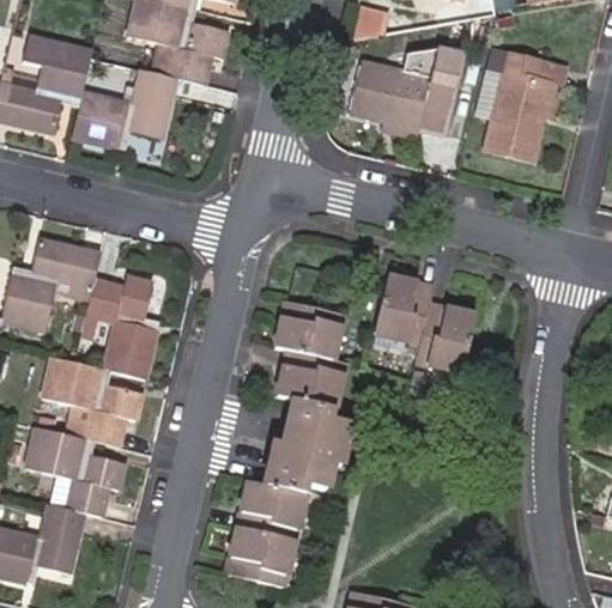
[(191,20),(186,19),(189,5),(168,0),(132,0),(125,34),(157,41),(179,46),(180,46),(173,74),(175,76),(206,83),(213,55),(224,58),(230,30),(191,20)]
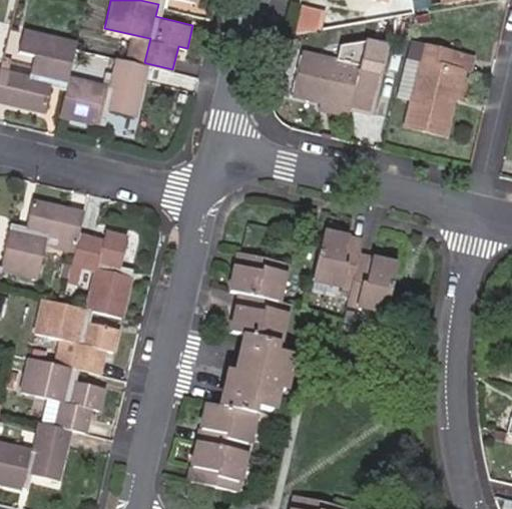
[(51,82),(53,77),(67,81),(69,74),(77,41),(24,29),(18,50),(34,54),(31,65),(29,75),(8,70),(0,68),(0,70),(0,99),(45,110),(51,82)]
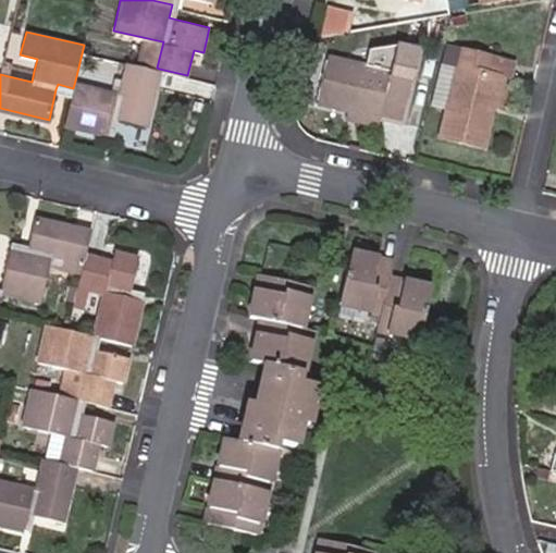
[(157,68),(163,41),(162,41),(143,37),(136,63),(157,68)]
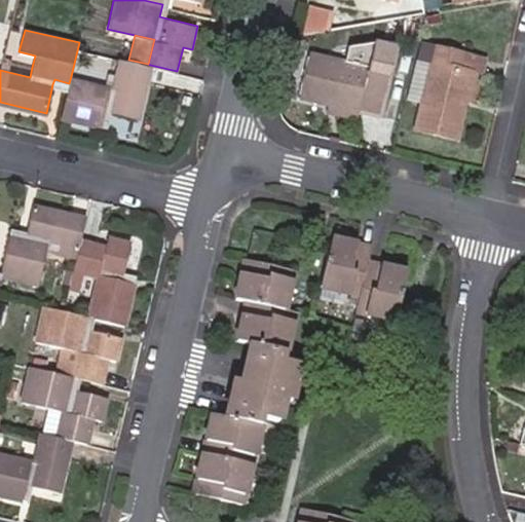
[(359,110),(366,83),(385,87),(391,58),(371,52),(336,44),(333,54),(310,49),(298,96),(328,103),(359,110)]
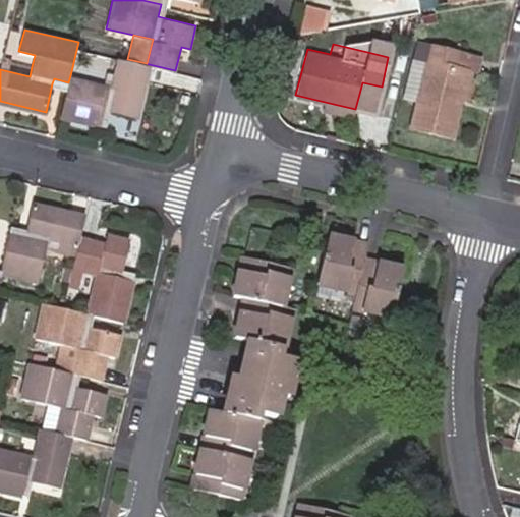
[(453,135),(461,102),(450,99),(458,64),(456,64),(459,52),(430,45),(425,64),(418,96),(411,124),(453,135)]
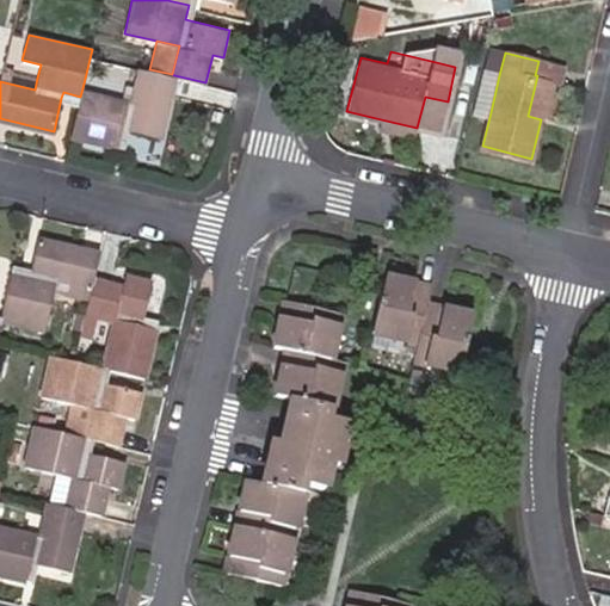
[(455,67),(456,60),(432,54),(431,61),(455,67)]
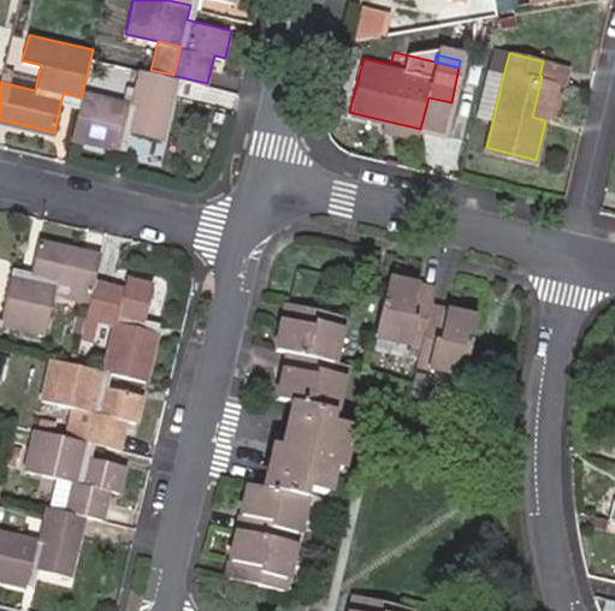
[(562,85),(566,66),(543,61),(539,76),(542,76),(555,78),(554,83),(562,85)]
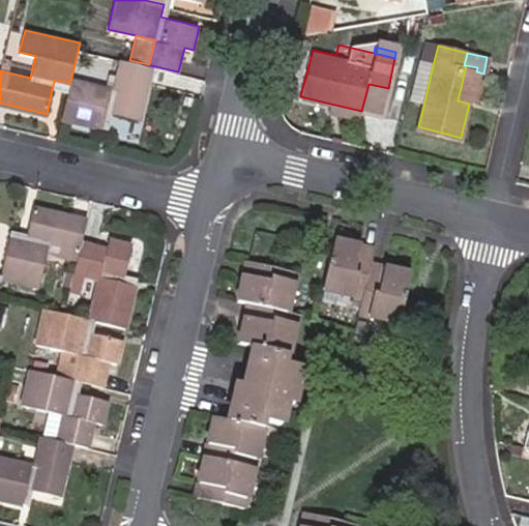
[(139,119),(151,65),(149,64),(129,60),(119,58),(112,85),(71,77),(69,84),(68,89),(61,117),(101,127),(106,112),(110,113),(139,119)]
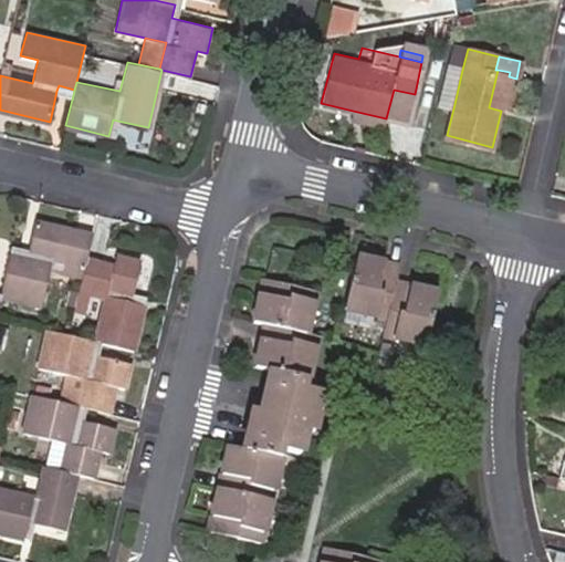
[(32,83),(34,72),(12,66),(9,77),(32,83)]
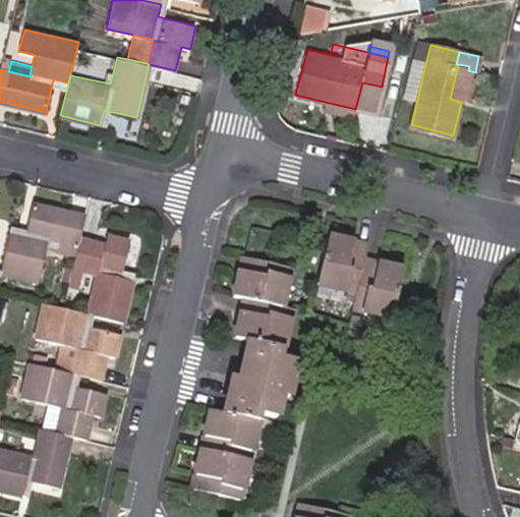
[(418,96),(425,64),(416,62),(408,94),(418,96)]
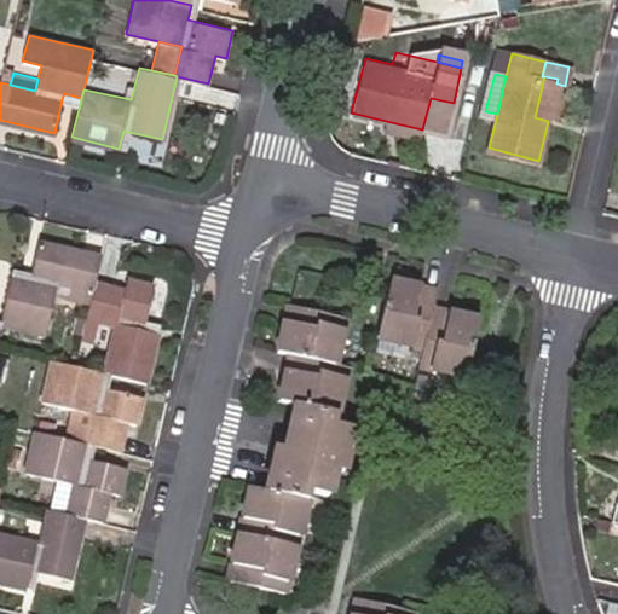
[(556,84),(558,79),(544,76),(535,117),(548,121),(556,84)]
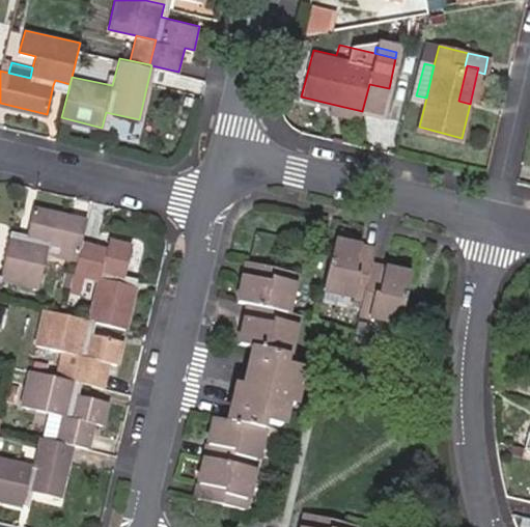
[(68,89),(70,84),(55,80),(53,85),(68,89)]
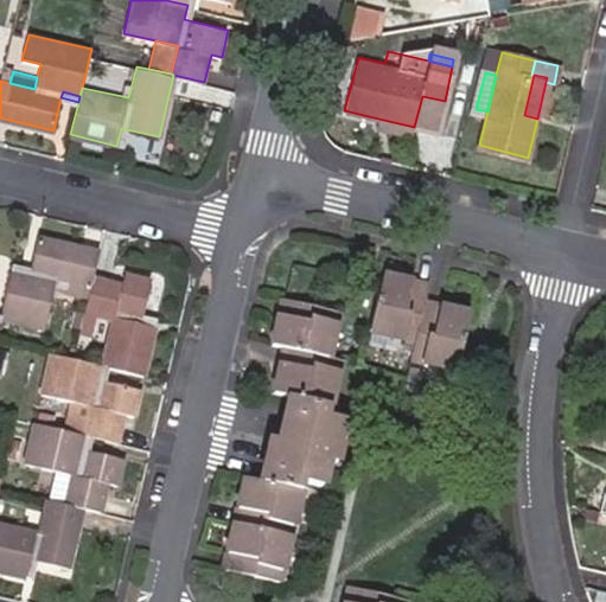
[(414,127),(378,119),(376,126),(413,135),(414,127)]
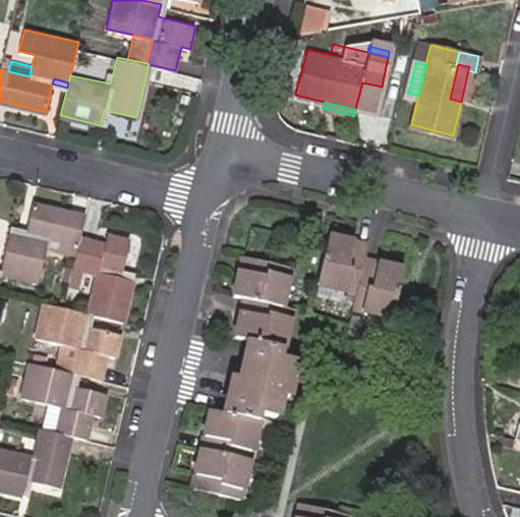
[(104,127),(108,111),(104,110),(100,125),(104,127)]
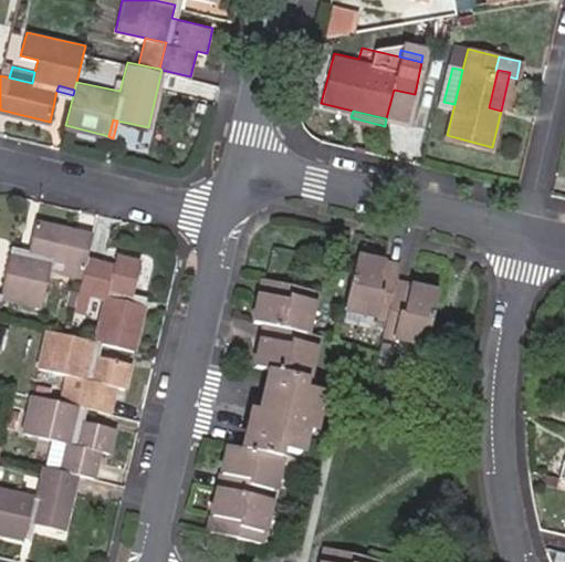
[(86,257),(92,232),(35,219),(29,248),(12,245),(0,294),(0,295),(42,304),(51,268),(82,274),(86,257)]
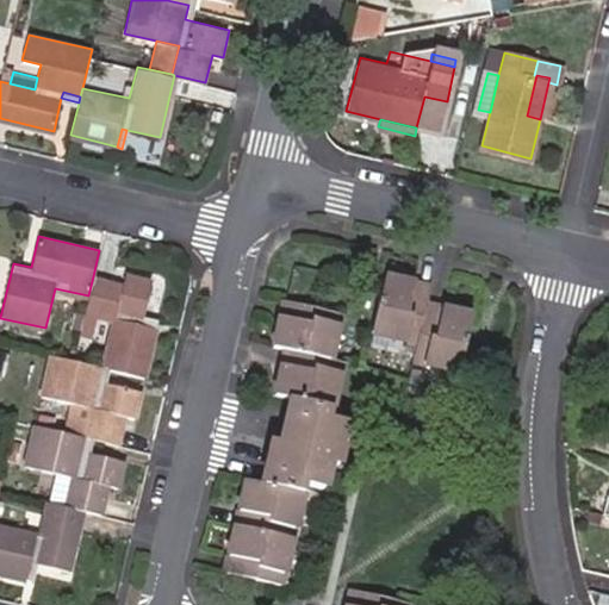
[(459,367),(472,311),(427,301),(432,284),(385,273),(371,329),(417,340),(412,356),(459,367)]
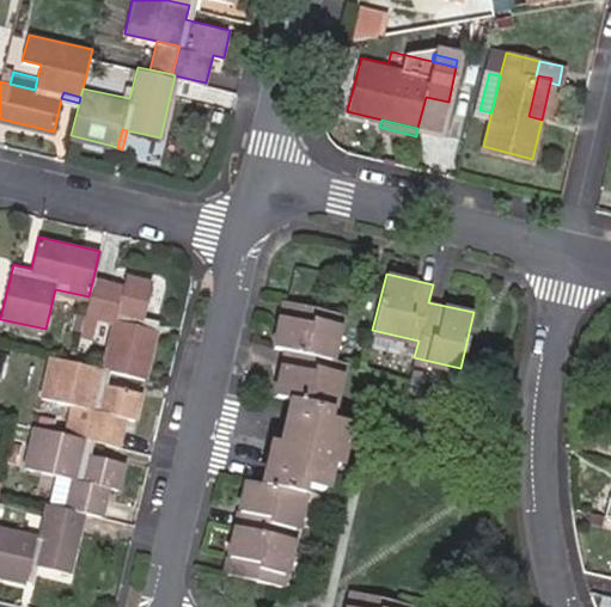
[(145,316),(152,281),(126,275),(122,286),(93,277),(89,296),(80,333),(91,337),(96,316),(115,320),(103,367),(110,369),(145,376),(157,327),(142,324),(145,316)]
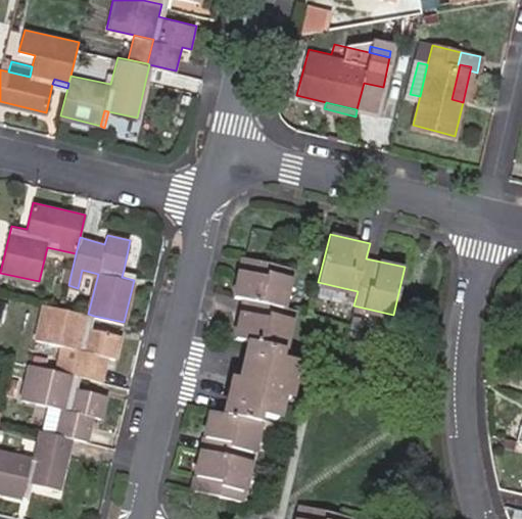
[(290,396),(301,350),(282,345),(277,345),(279,338),(283,338),(291,307),(281,304),(289,265),(241,254),(233,294),(243,296),(235,336),(249,339),(241,376),(234,374),(225,412),(210,409),(193,488),(241,499),(261,419),(255,418),(257,411),(262,412),(278,416),(283,394),(290,396)]
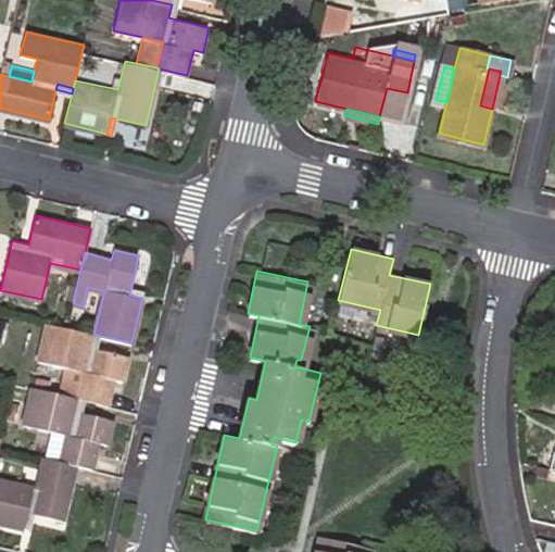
[(142,298),(144,290),(131,287),(129,295),(142,298)]
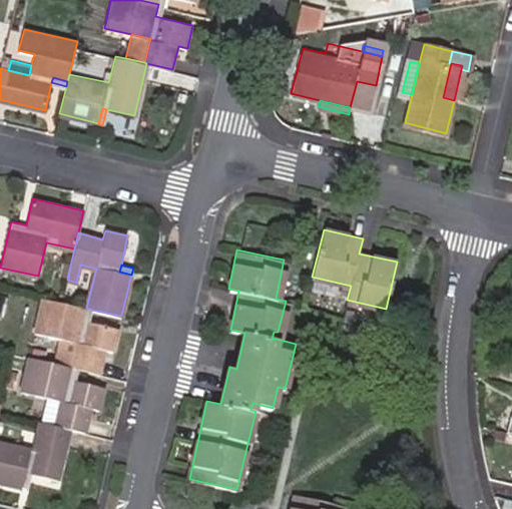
[(113,351),(118,328),(90,321),(83,319),(86,308),(43,298),(35,332),(61,338),(75,342),(70,366),(79,369),(99,373),(104,349),(113,351)]
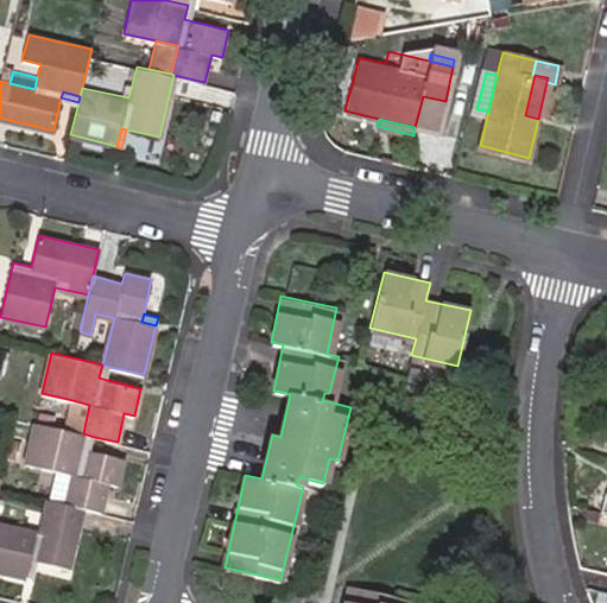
[(107,380),(109,367),(102,365),(99,378),(107,380)]
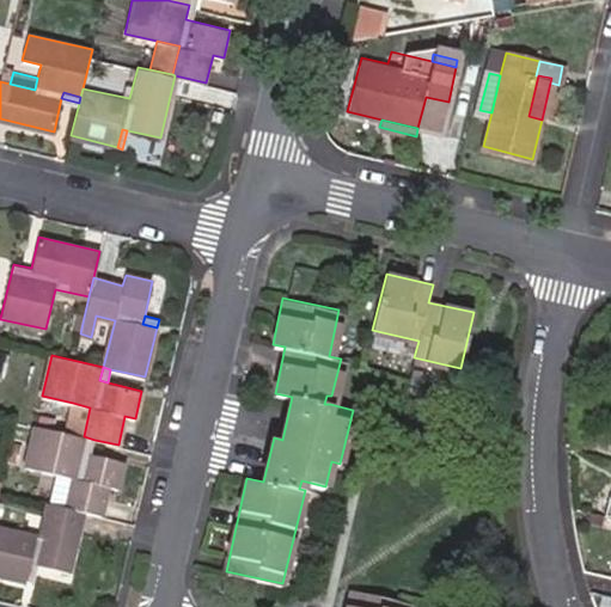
[(84,436),(90,408),(73,403),(66,433),(84,436)]
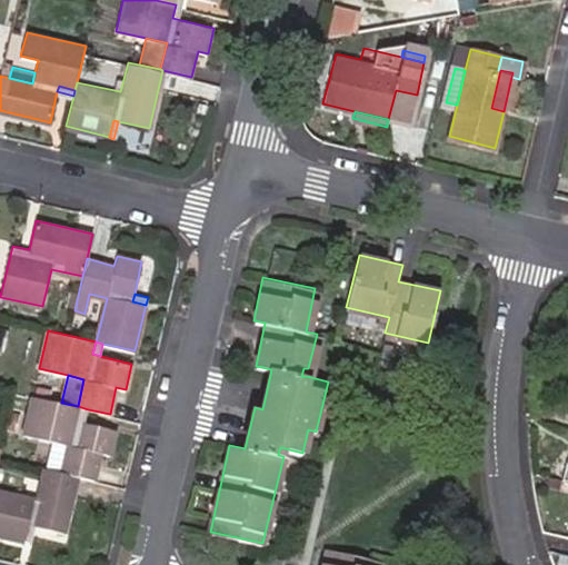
[(110,454),(117,428),(86,420),(88,409),(78,406),(61,403),(33,396),(25,433),(52,440),(66,444),(60,471),(71,474),(78,475),(95,479),(101,452),(110,454)]
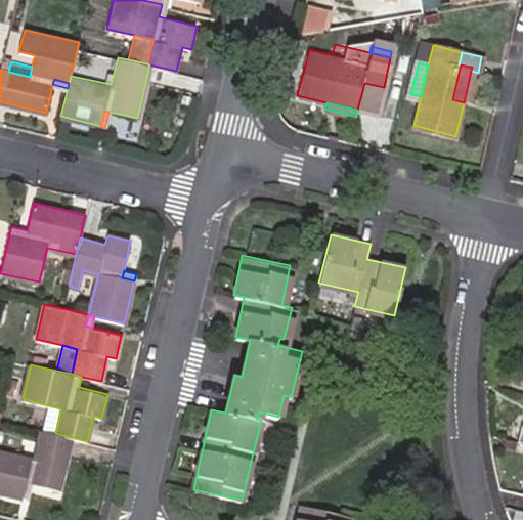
[(55,433),(60,408),(48,405),(42,430),(55,433)]
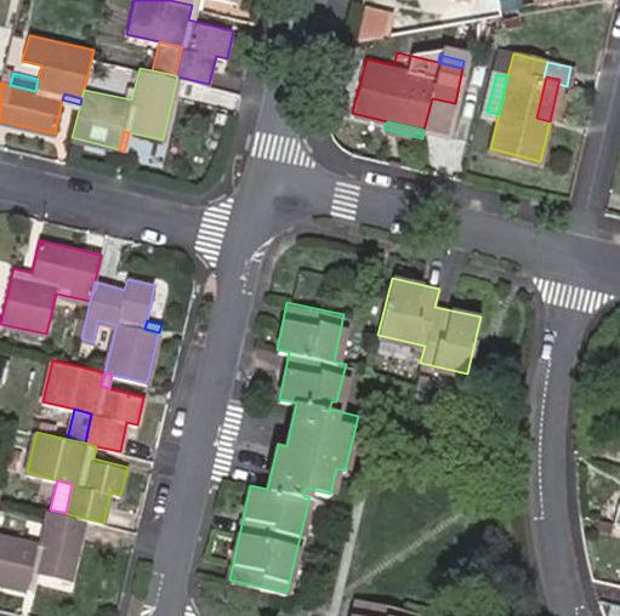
[(70,580),(85,518),(78,517),(66,513),(50,509),(46,509),(38,543),(0,534),(0,582),(35,591),(40,572),(70,580)]
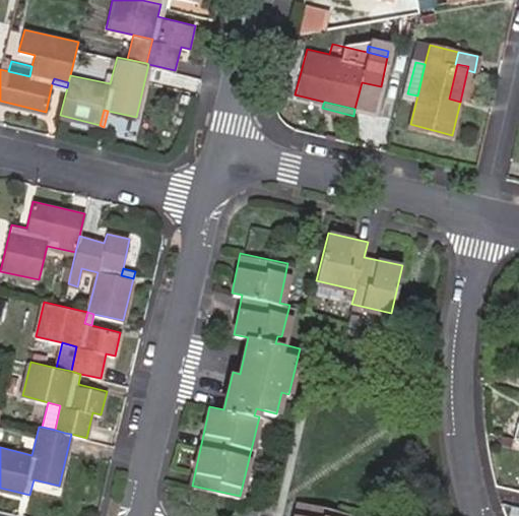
[(345,515),(346,512),(299,501),(295,515),(345,515)]
